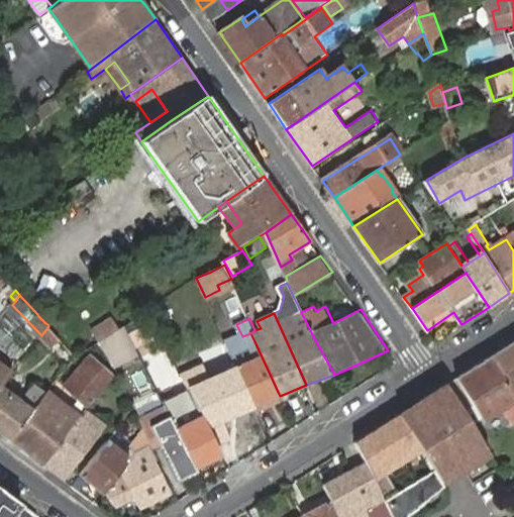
[(92,331),(99,342),(118,329),(112,319),(92,331)]
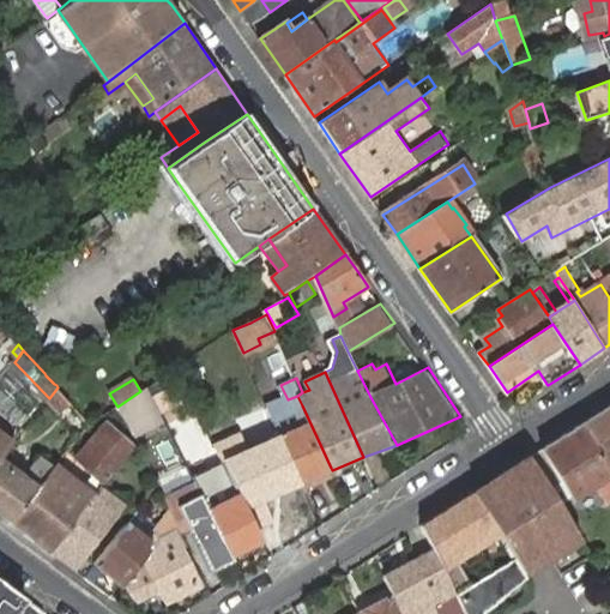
[(118,407),(137,435),(165,420),(149,386),(140,391),(118,407)]
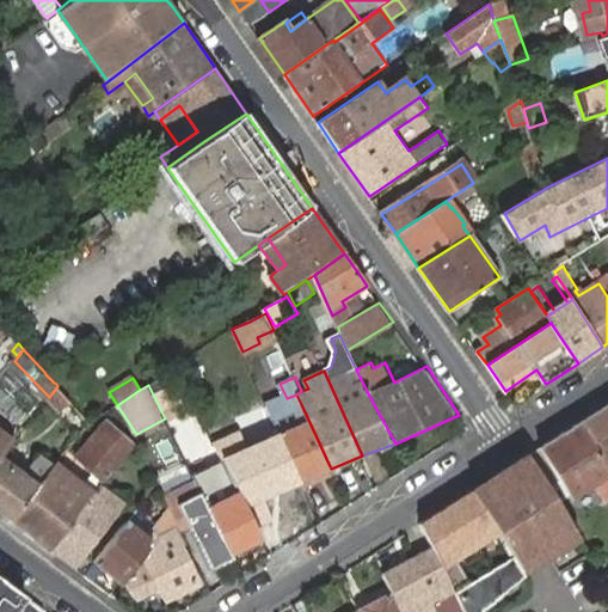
[(62,410),(71,401),(57,386),(49,397),(62,410)]
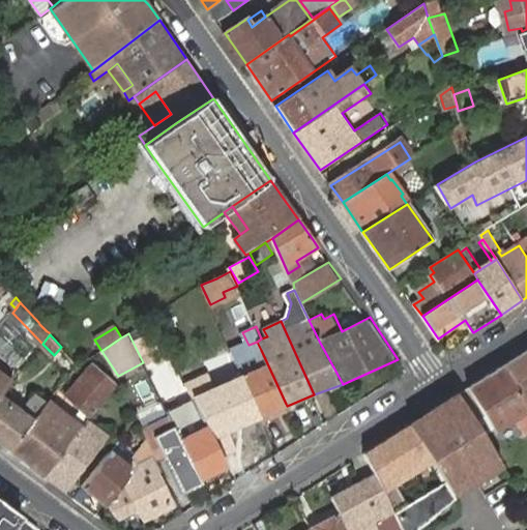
[(249,345),(232,352),(237,361),(261,350),(257,342),(249,345)]
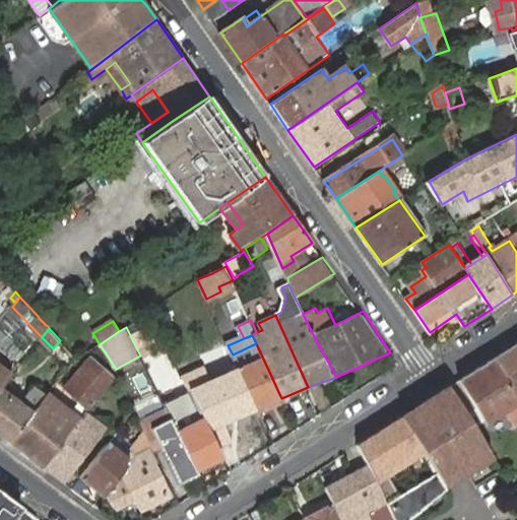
[(233,354),(233,355),(257,407),(280,396),(256,343),(233,354)]
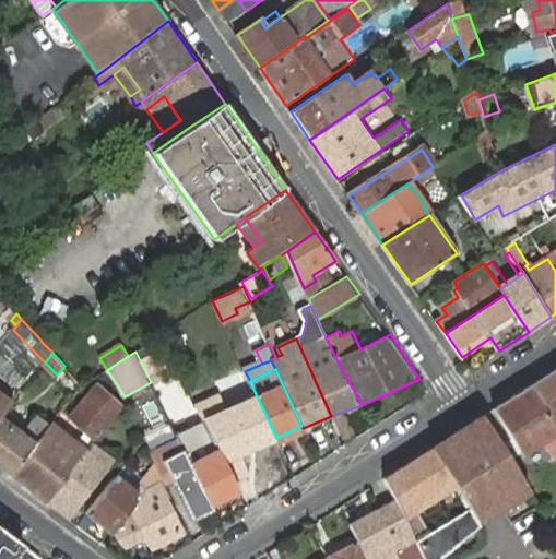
[(555,370),(531,387),(553,421),(555,419),(555,370)]
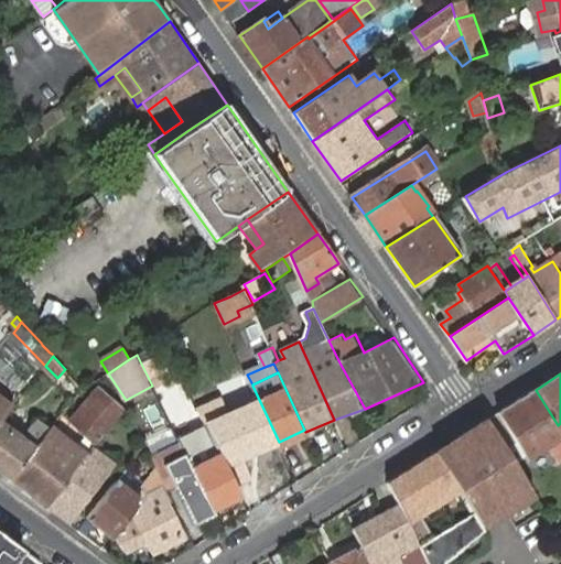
[(215,457),(194,468),(216,511),(244,497),(237,484),(250,478),(241,458),(279,442),(252,386),(245,389),(251,405),(230,414),(224,399),(200,411),(218,446),(212,449),(215,457)]
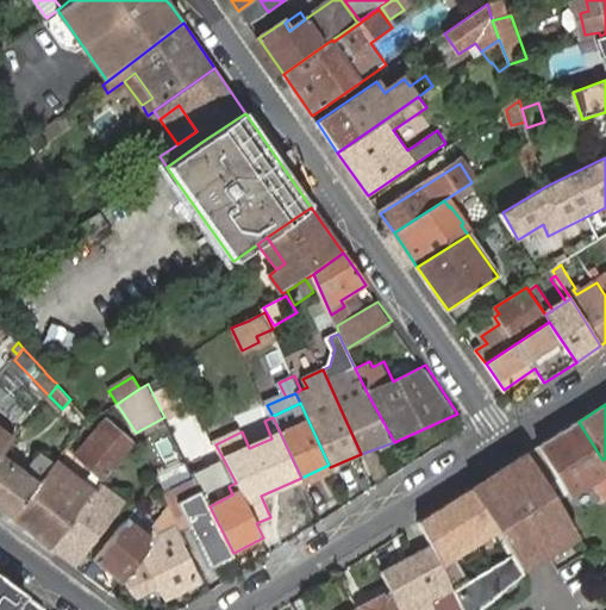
[(13,518),(51,548),(104,484),(137,443),(108,419),(79,455),(98,471),(79,495),(72,489),(73,487),(64,481),(72,473),(58,462),(13,518)]
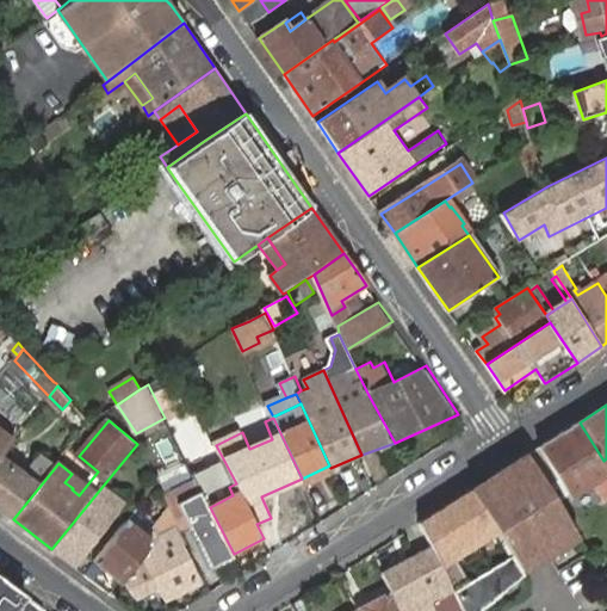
[(580,423),(530,455),(549,487),(562,479),(573,495),(595,481),(606,498),(606,464),(604,461),(580,423)]
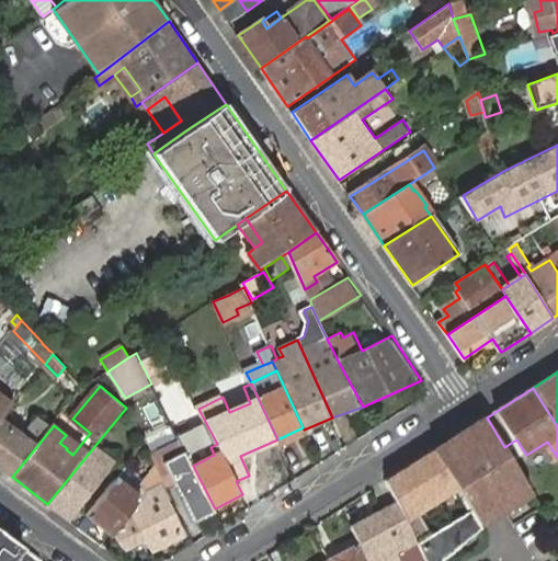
[(0,420),(1,420),(14,402),(0,391),(0,420)]
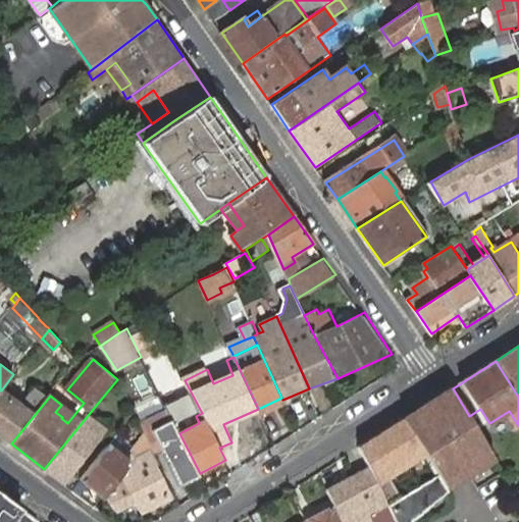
[(0,390),(0,435),(11,444),(50,396),(40,388),(37,386),(22,407),(1,390),(0,390)]
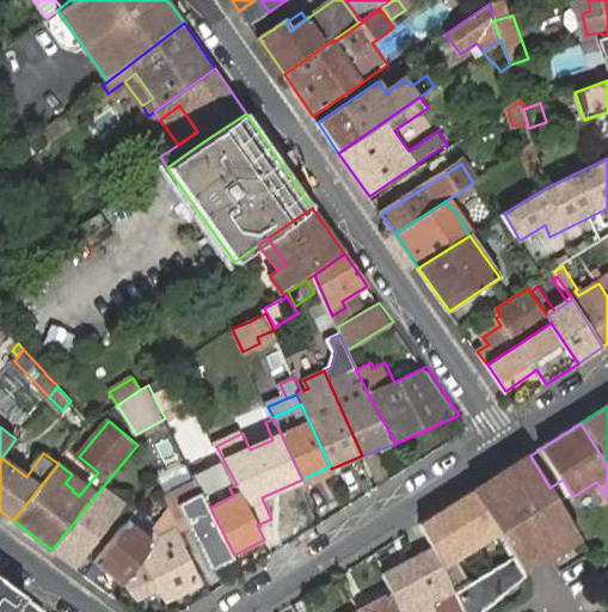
[(530,456),(473,491),(514,556),(514,557),(524,573),(581,537),(550,488),(530,456)]
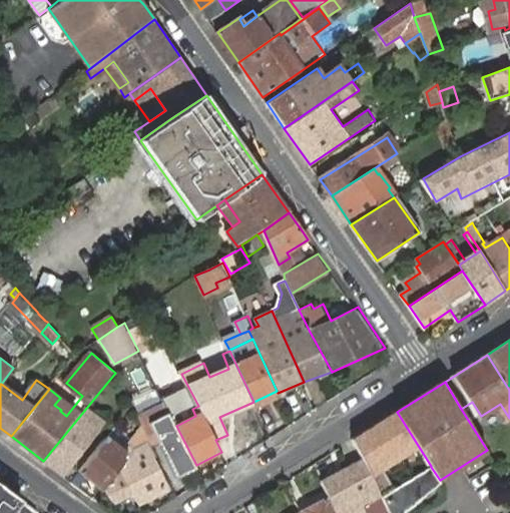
[(143,425),(151,440),(154,446),(162,442),(165,447),(164,448),(178,477),(198,468),(196,465),(176,426),(164,402),(147,410),(138,414),(143,425)]
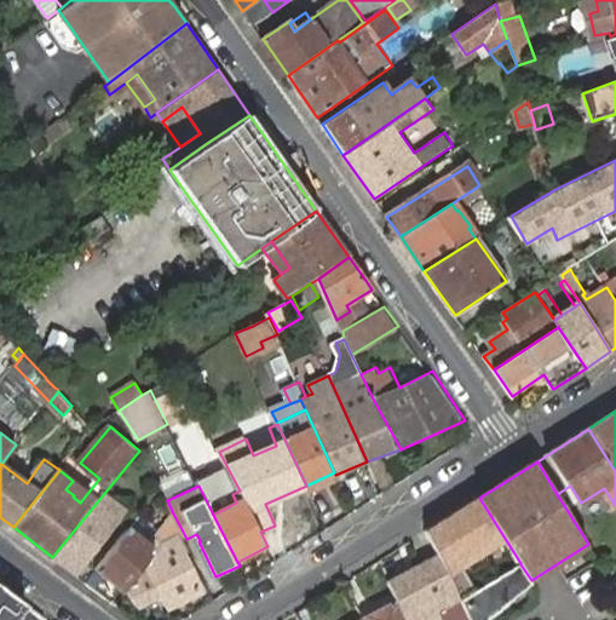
[(52,557),(78,575),(130,511),(105,492),(52,557)]
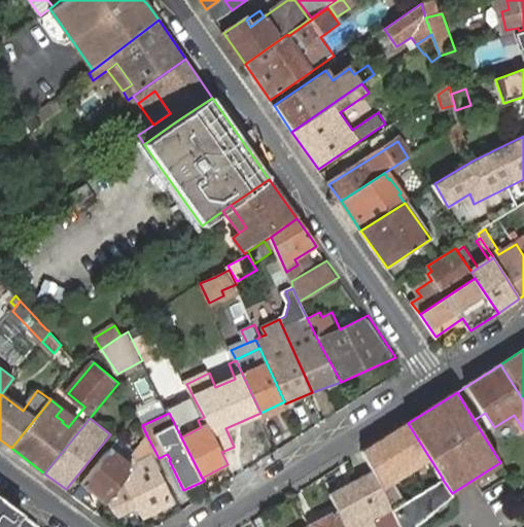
[(137,425),(132,421),(120,436),(126,441),(137,425)]
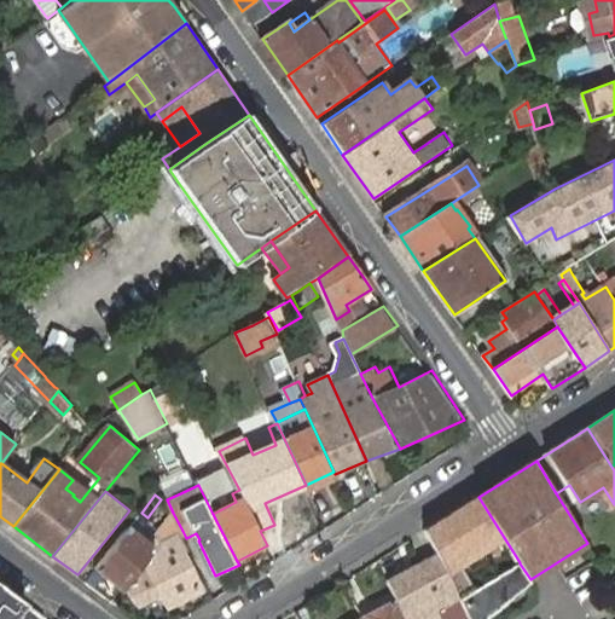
[(479,497),(428,530),(440,554),(459,599),(474,591),(459,567),(495,544),(511,568),(520,562),(479,497)]
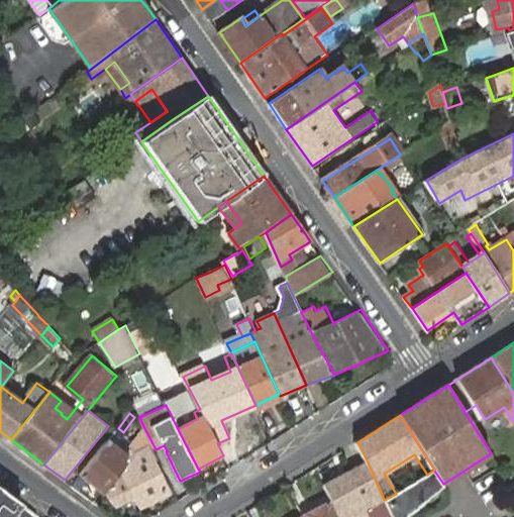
[(82,476),(104,493),(105,491),(130,458),(132,455),(134,452),(152,443),(144,428),(124,453),(108,441),(82,476)]
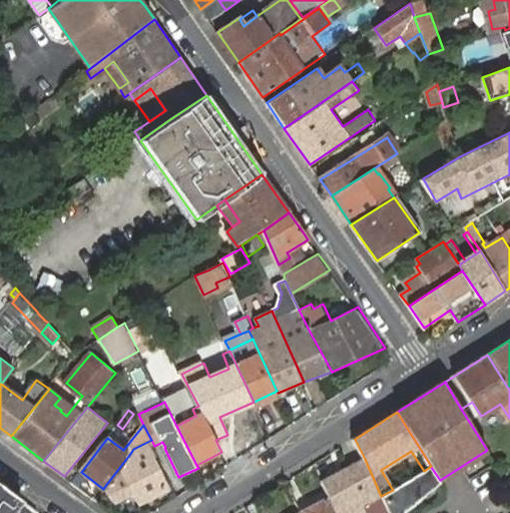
[(104,487),(119,499),(131,484),(141,502),(168,489),(152,457),(158,454),(154,446),(151,440),(133,449),(131,452),(129,455),(104,487)]
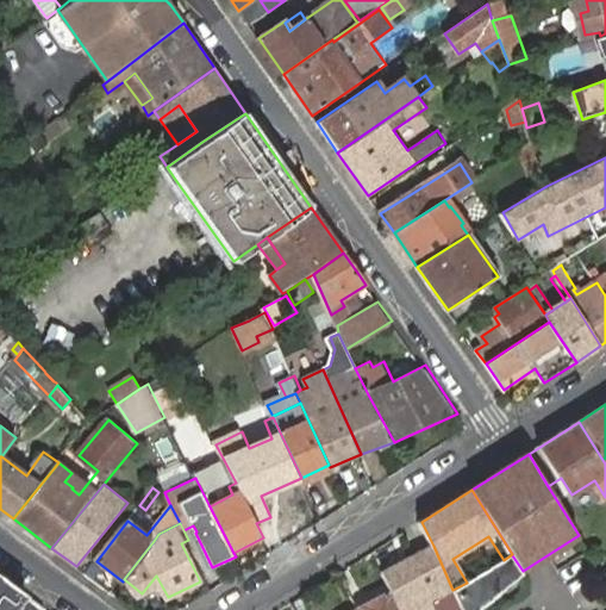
[(433,546),(383,571),(401,609),(463,609),(455,592),(453,590),(433,546)]
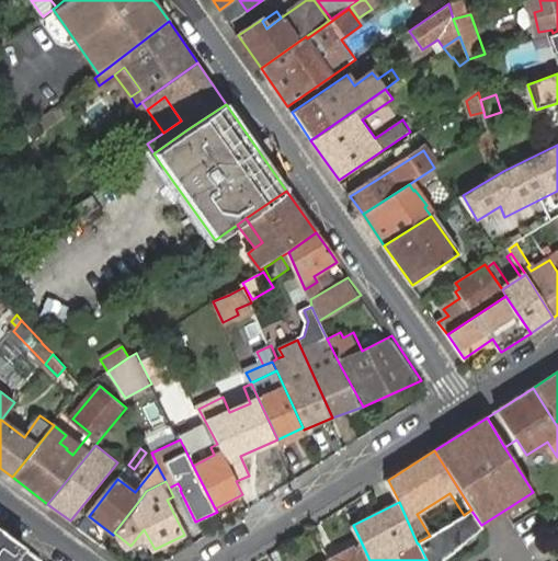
[(471,511),(419,545),(426,560),(443,560),(484,528),(471,511)]
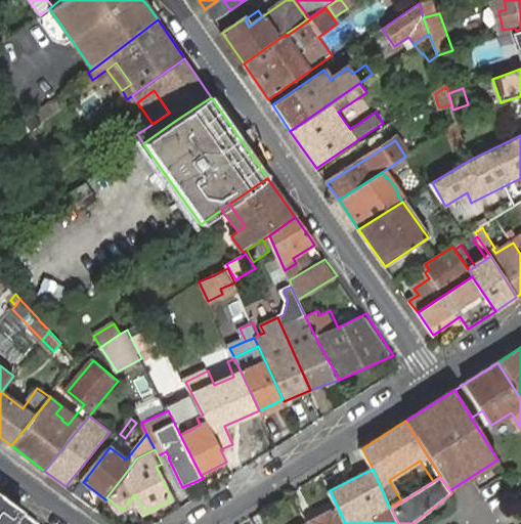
[(13,523),(24,512),(0,493),(0,523),(13,523)]
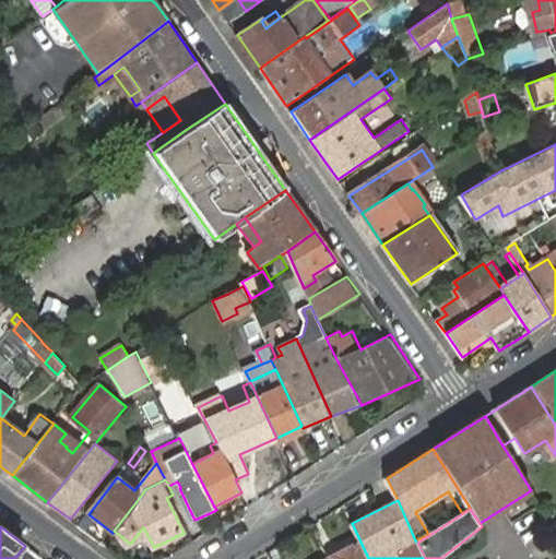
[(364,558),(356,542),(329,556),(331,558),(364,558)]
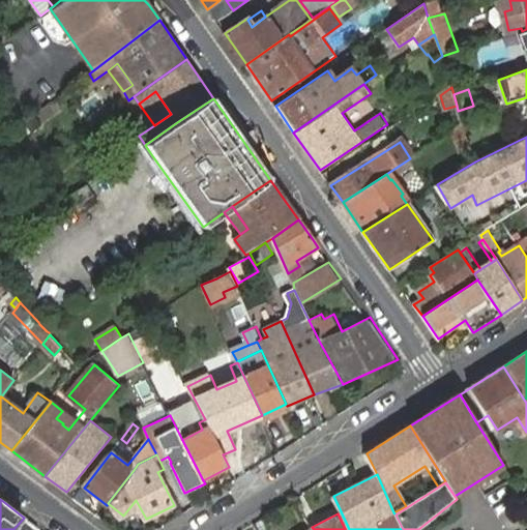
[(39,529),(40,529),(24,518),(13,529),(39,529)]
